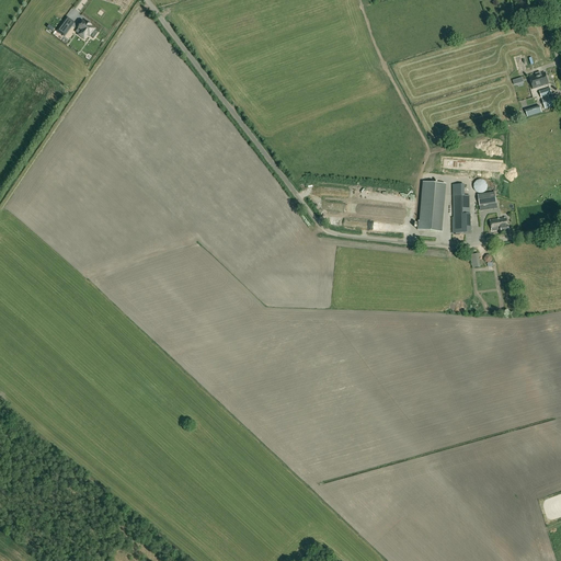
[(111,26),(107,23),(111,20),(105,13),(96,22),(105,31),(111,26)]
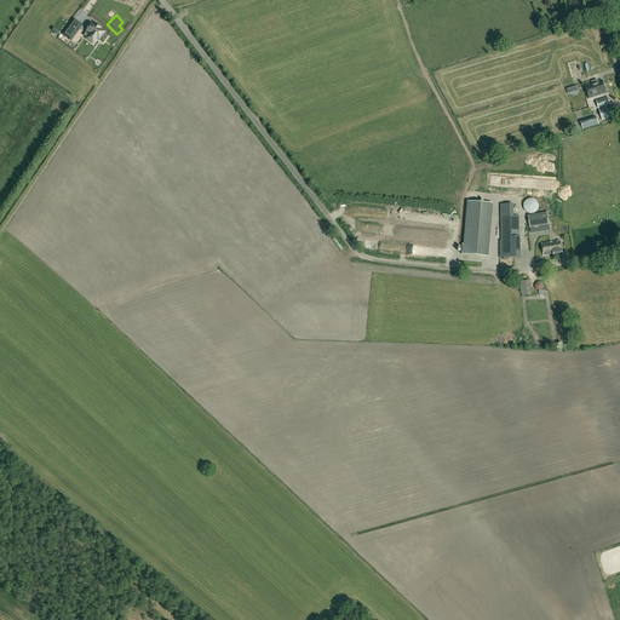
[(89,29),(86,32),(90,34),(86,39),(93,44),(97,39),(99,40),(102,36),(104,33),(101,29),(96,26),(96,27),(91,23),(87,28),(89,29)]
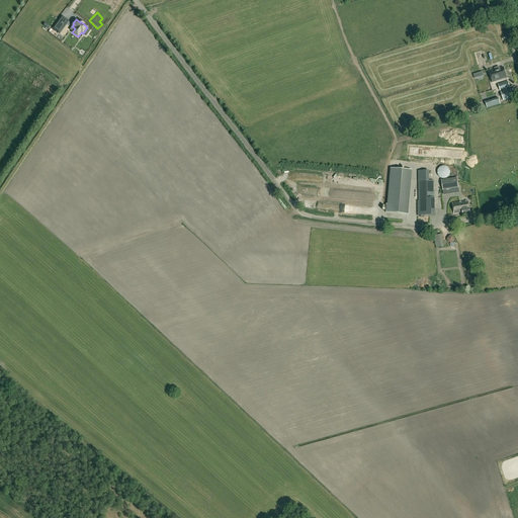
[(59,20),(53,28),(59,33),(65,25),(59,20)]
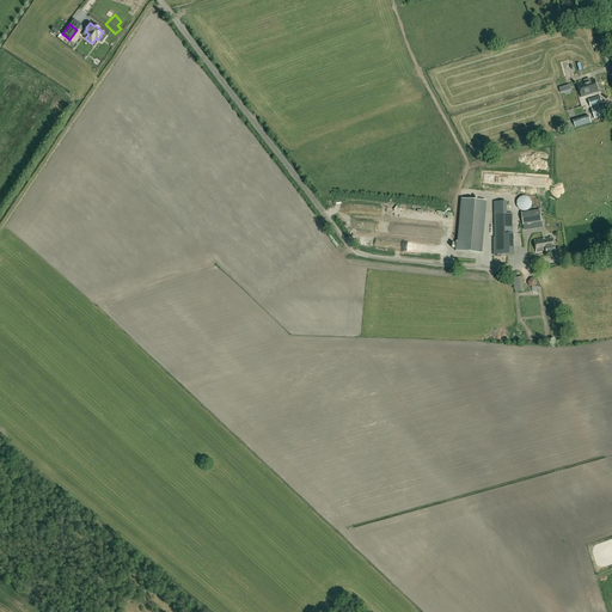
[(105,44),(108,41),(102,35),(98,40),(103,42),(99,47),(103,50),(106,46),(105,44)]
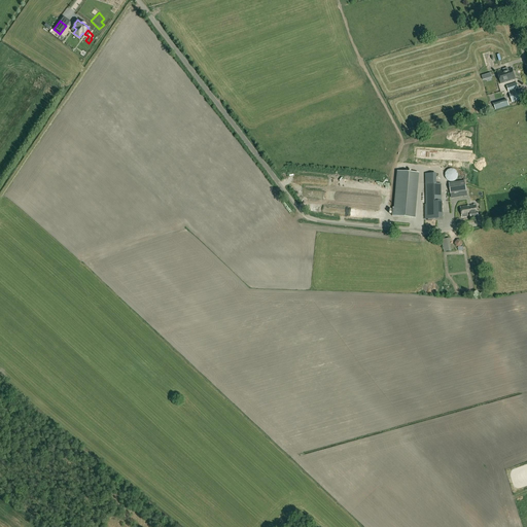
[(501,83),(516,79),(512,68),(497,73),(501,83)]
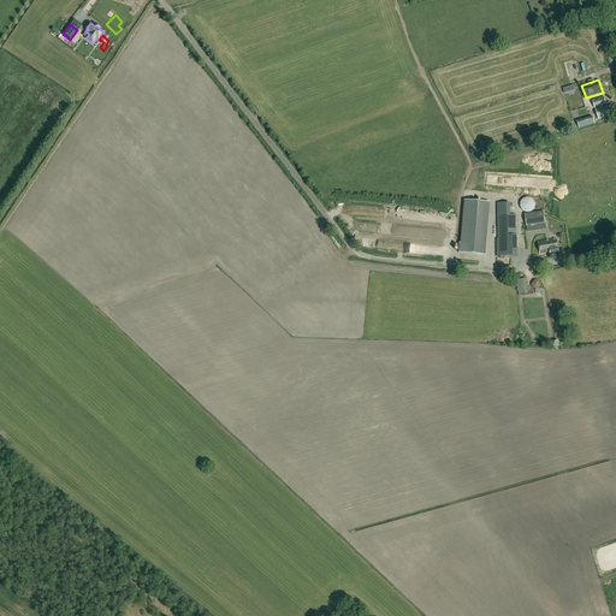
[(594,108),(606,105),(604,96),(592,100),(594,108)]
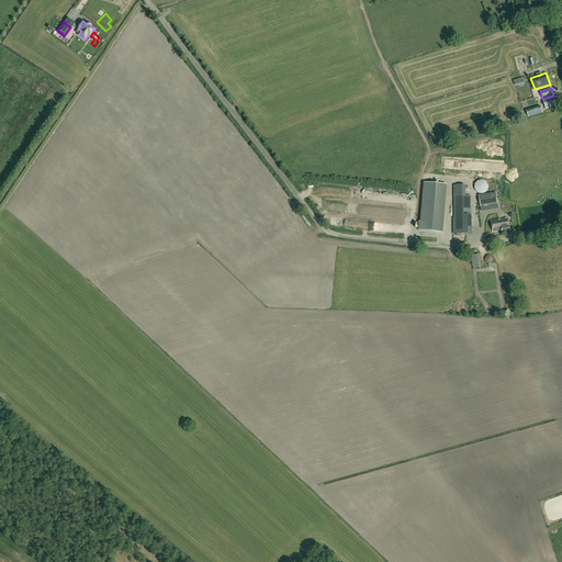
[(546,109),(557,105),(553,97),(543,99),(546,109)]
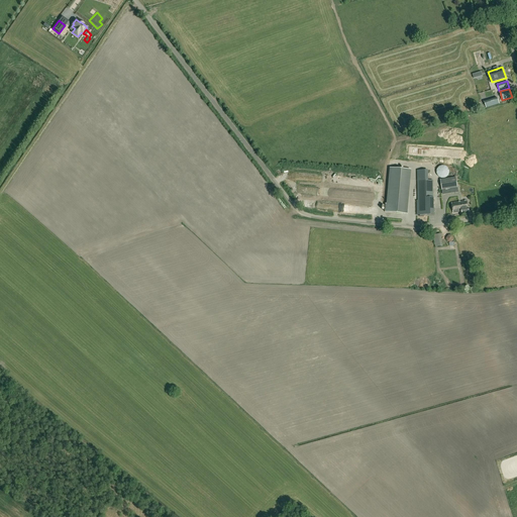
[(486,108),(500,104),(498,98),(484,102),(486,108)]
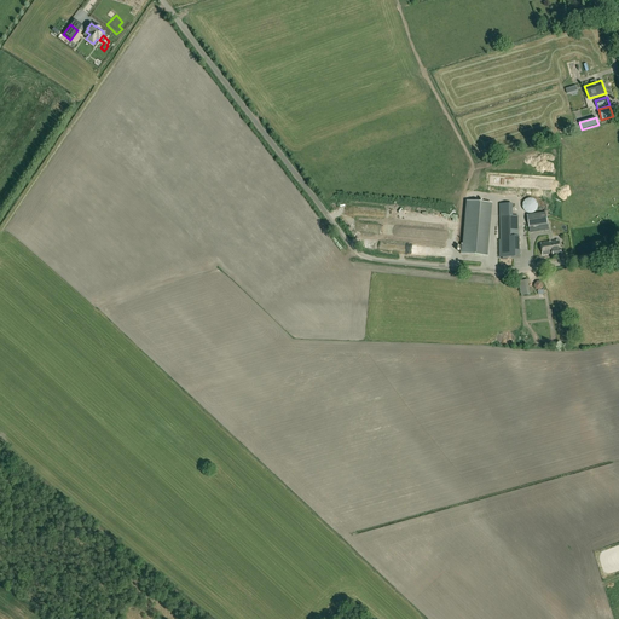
[(530,214),(531,214),(533,213),(534,213),(536,212),(537,210),(538,208),(538,207),(538,206),(538,203),(537,202),(536,201),(536,200),(533,198),(532,198),(531,198),(530,198),(527,198),(526,200),(525,201),(524,202),(524,203),(522,206),(522,207),(524,208),(524,209),(525,210),(526,212),(527,213),(528,213),(530,214)]
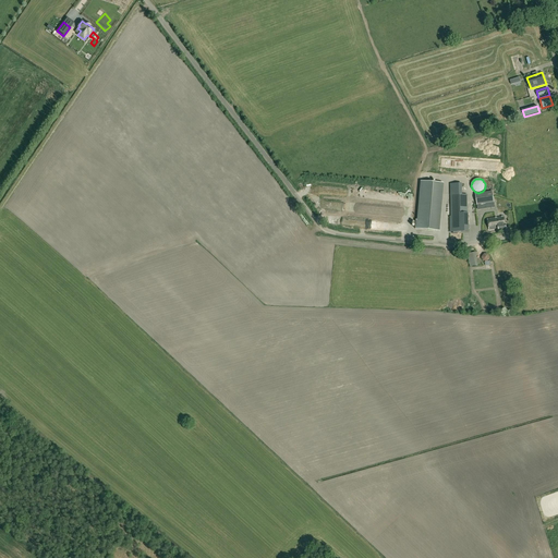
[(438,231),(443,192),(443,183),(421,181),(417,220),(416,220),(415,229),(438,231)]
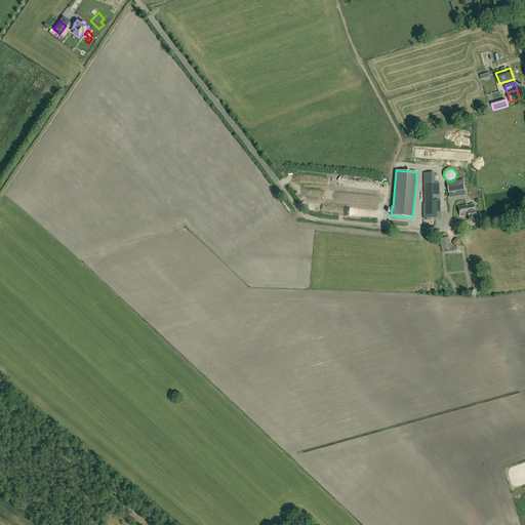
[(465,191),(463,179),(447,183),(448,194),(465,191)]
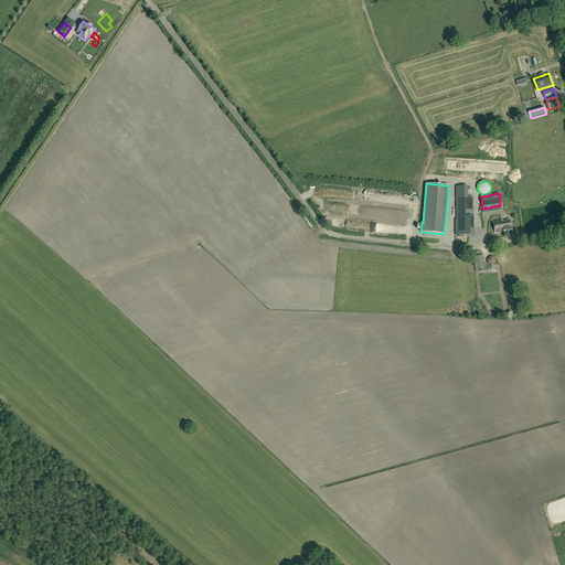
[(457,235),(473,234),(473,198),(460,198),(460,217),(457,217),(457,235)]
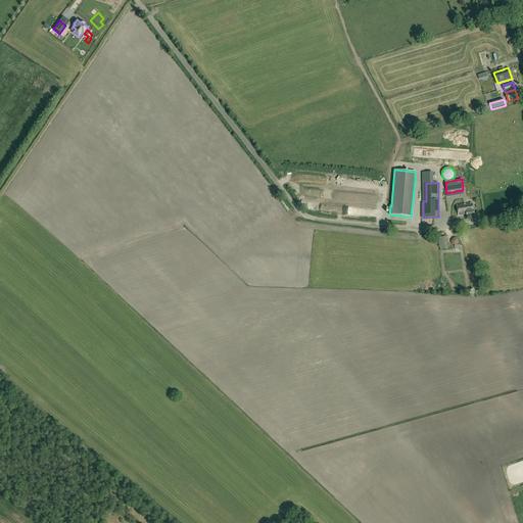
[(474,215),(472,202),(457,205),(459,216),(467,214),(468,216),(474,215)]
